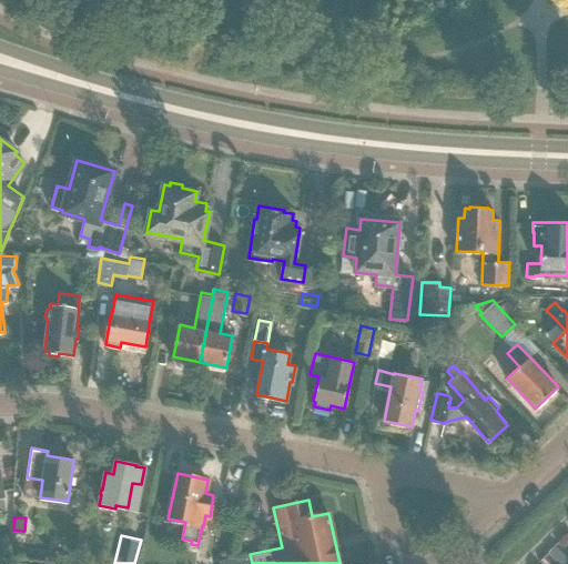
[(555,546),(550,552),(559,561),(565,556),(555,546)]
